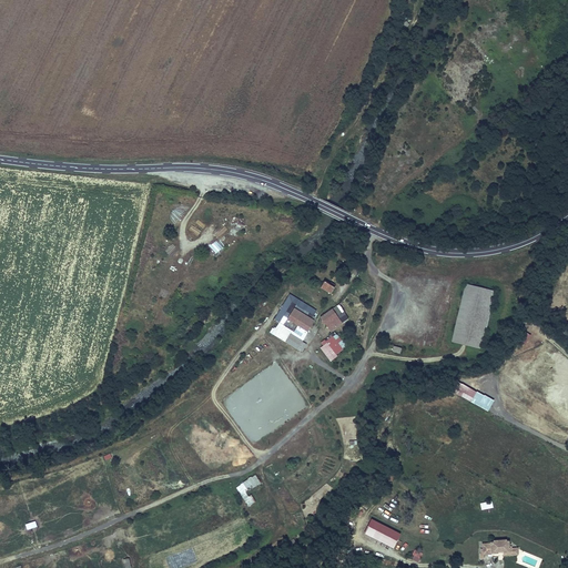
[(333,286),(330,284),(325,281),(321,287),(331,294),(335,287),(333,286)]
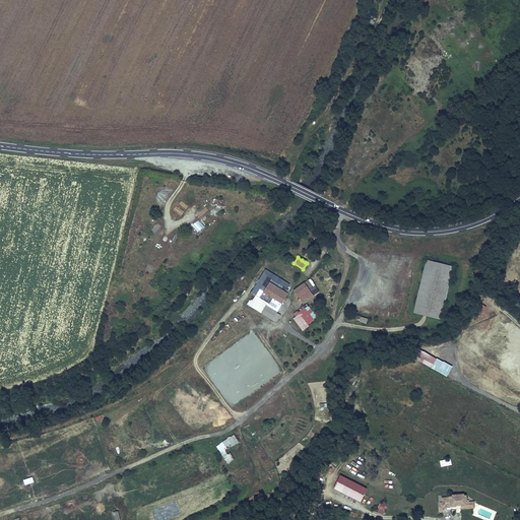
[(440,321),(453,267),(427,260),(412,314),(425,317),(440,321)]
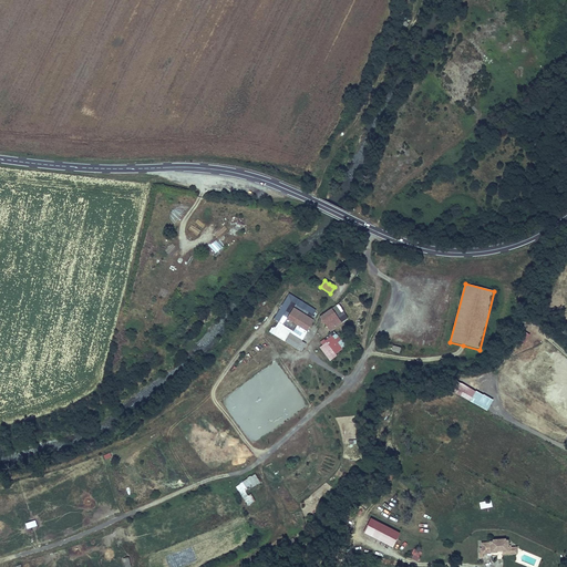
[(316,318),(296,305),(294,309),(313,321),(316,318)]
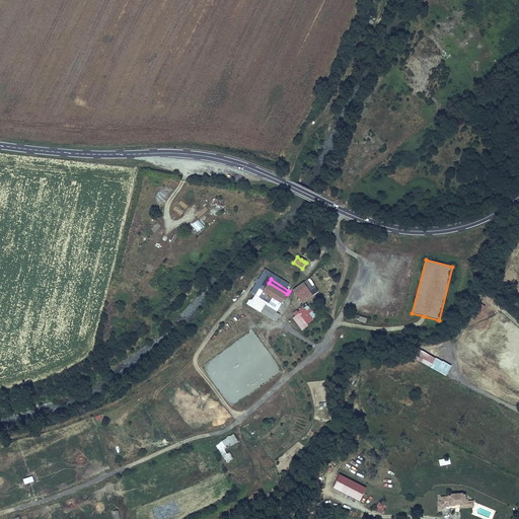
[(298,297),(311,288),(306,281),(293,290),(298,297)]
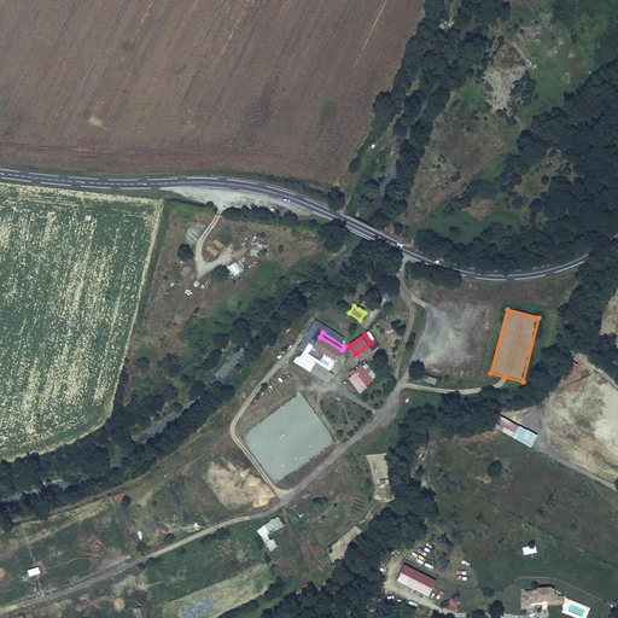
[(342,350),(320,337),(320,336),(313,348),(336,361),(342,350)]
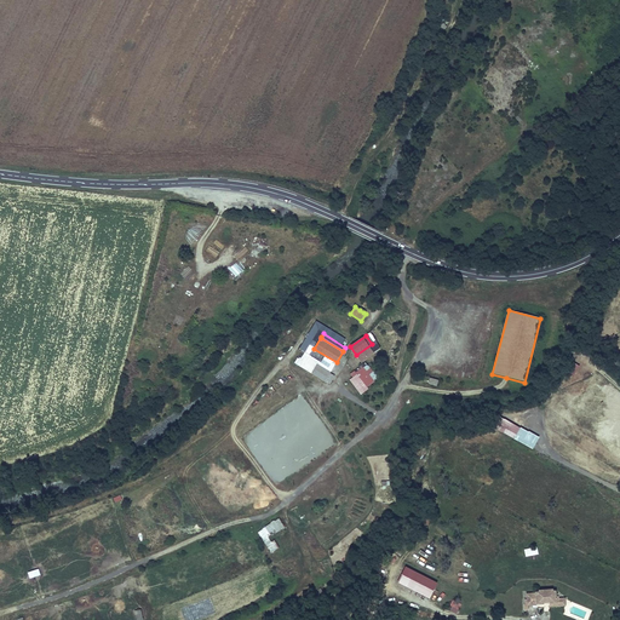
[(309,355),(314,349),(308,345),(299,359),(305,362),(308,360),(309,355)]
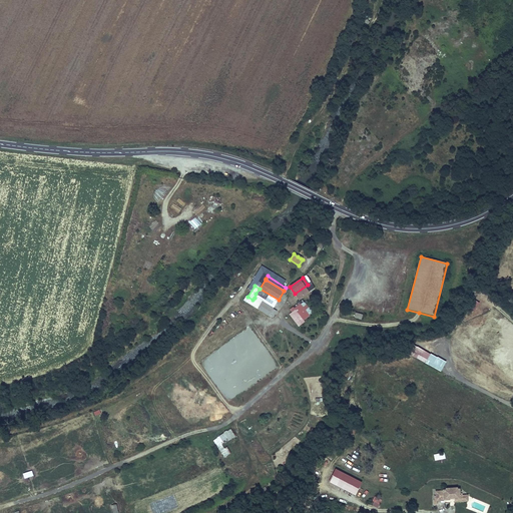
[(279,300),(260,289),(255,294),(262,297),(275,306),(279,300)]
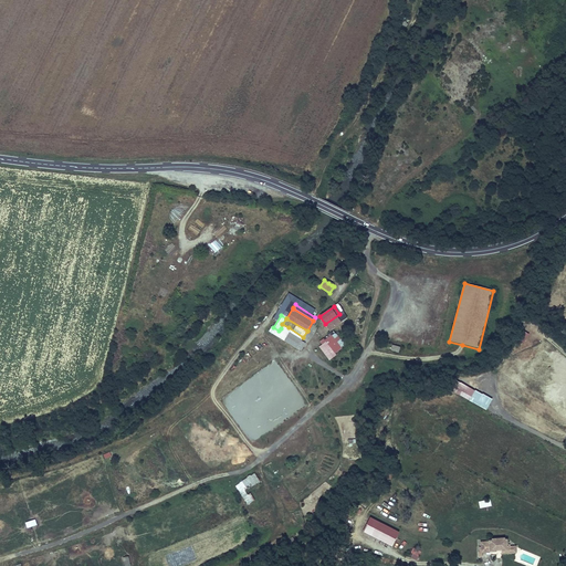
[(301,341),(286,332),(281,328),(279,331),(287,336),(287,337),(299,344),(301,341)]
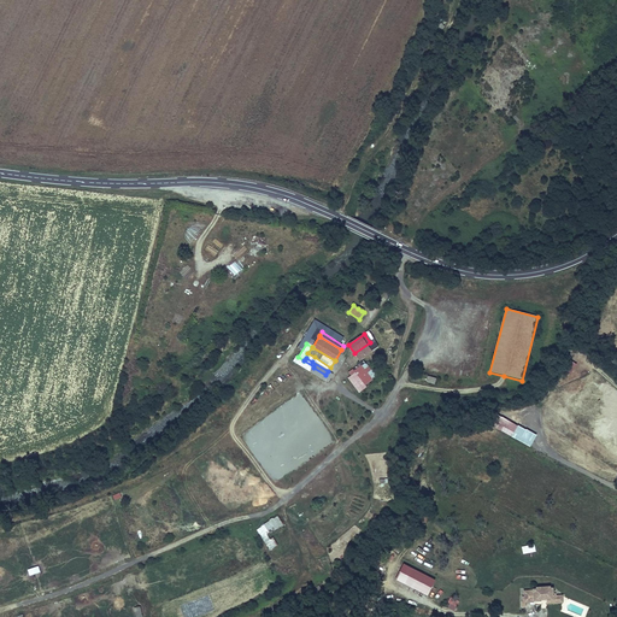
[(565,366),(573,371),(577,364),(570,359),(565,366)]
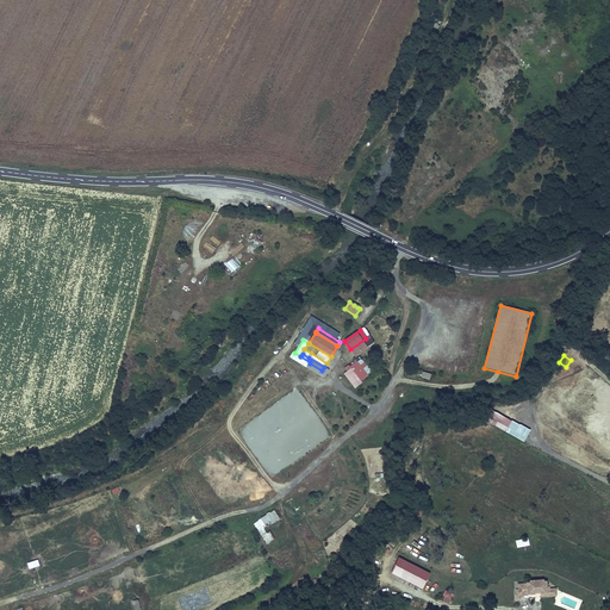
[(355,387),(373,372),(361,358),(349,367),(349,368),(343,373),(355,387)]
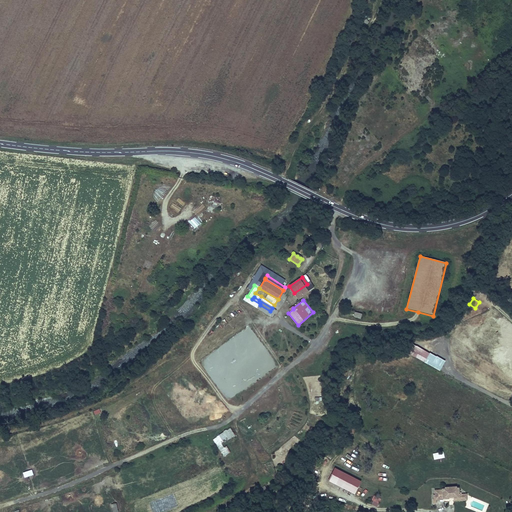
[(270,311),(260,305),(257,308),(268,315),(270,311)]
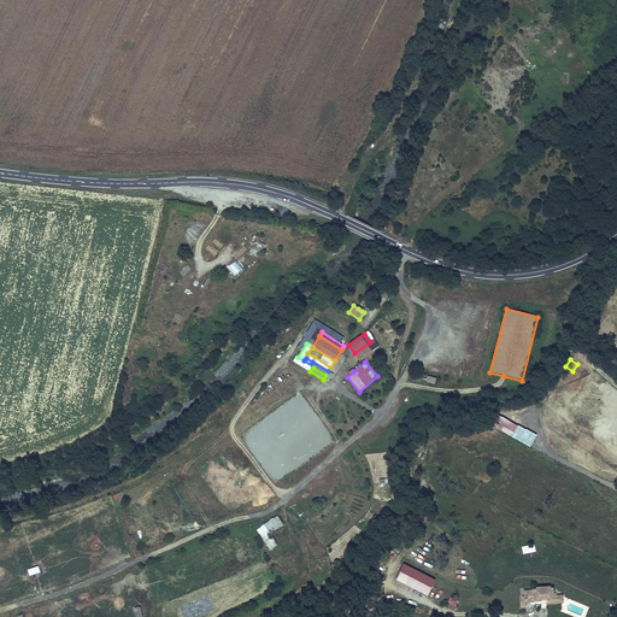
[(495,415),(491,427),(512,435),(517,423),(495,415)]
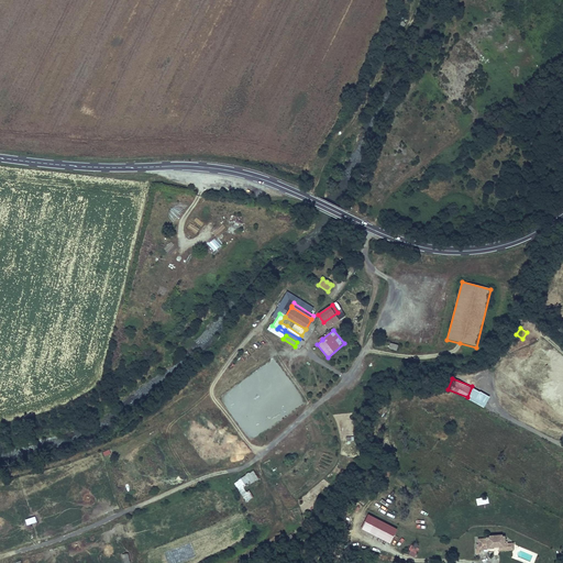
[(234,483),(239,490),(257,477),(252,470),(234,483)]
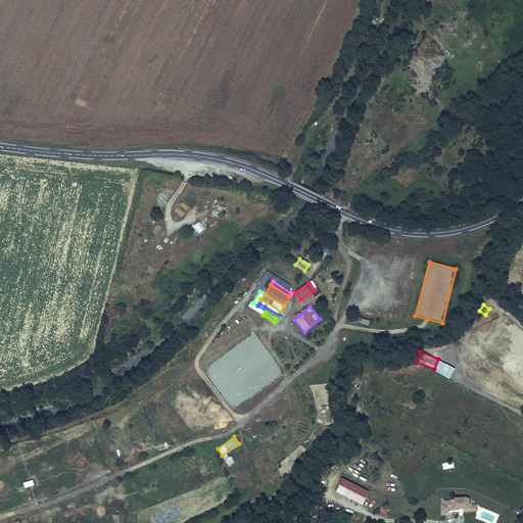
[(453,461),(442,463),(443,470),(455,467),(453,461)]
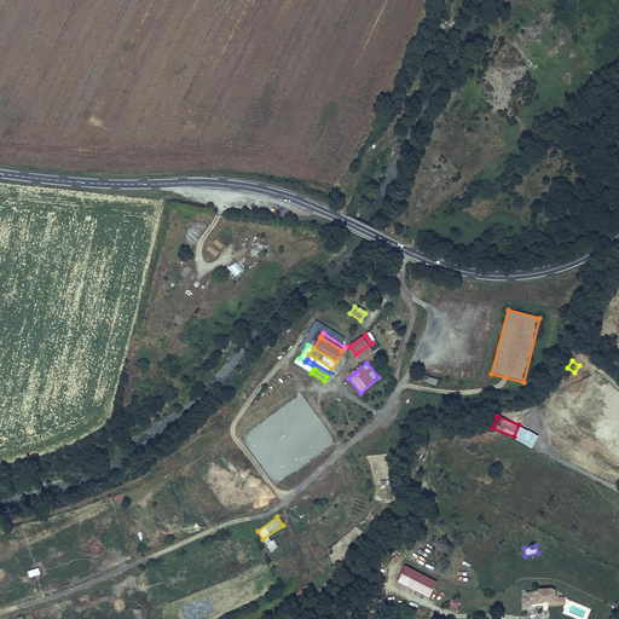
[(429,596),(437,580),(404,566),(397,582),(429,596)]
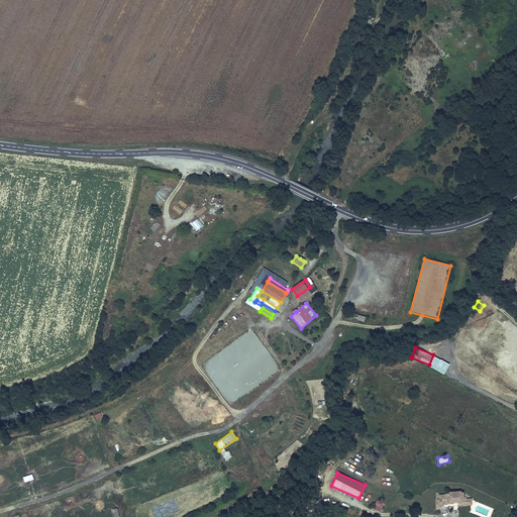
[(24,482),(34,479),(32,474),(23,477),(24,482)]
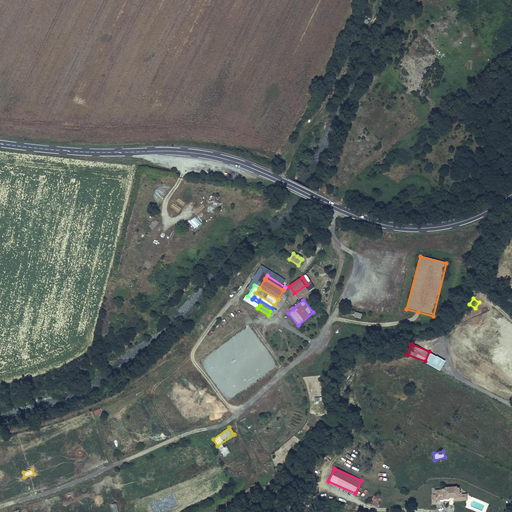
[(461,495),(461,493),(459,493),(458,488),(456,488),(456,487),(446,488),(446,489),(443,489),(443,490),(435,491),(436,495),(434,495),(434,499),(436,499),(449,498),(449,497),(453,497),(453,498),(459,498),(459,495),(461,495)]
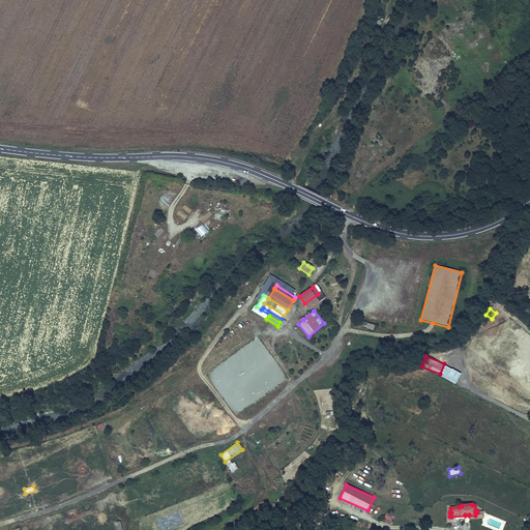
[(390,525),(394,516),(388,512),(383,521),(390,525)]
